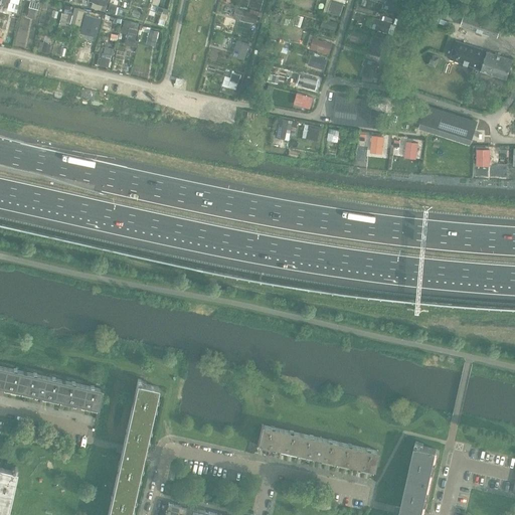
[(10,0),(8,9),(18,12),(21,0),(10,0)]
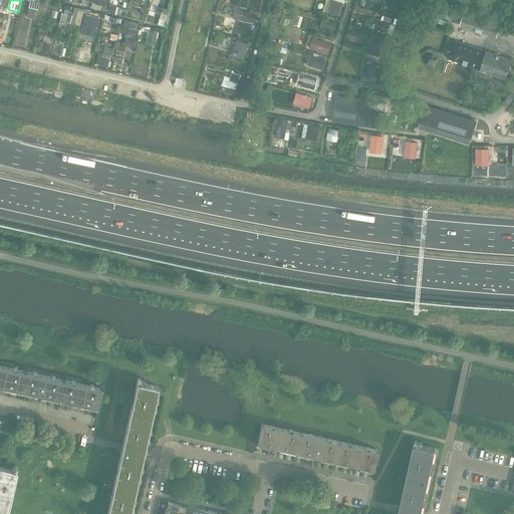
[(39,0),(28,0),(27,8),(38,11),(39,0)]
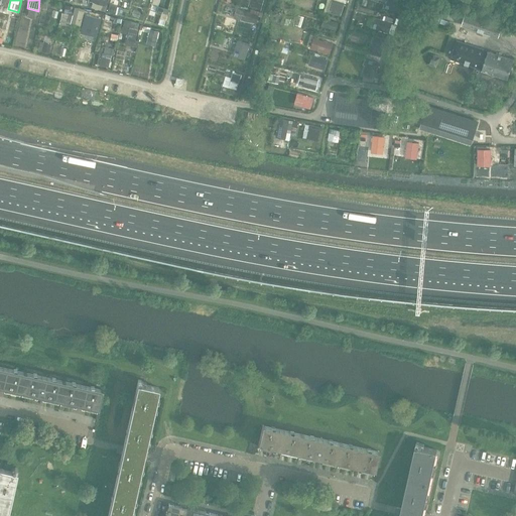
[(387,1),(384,11),(398,15),(402,3),(393,0),(393,3),(387,1)]
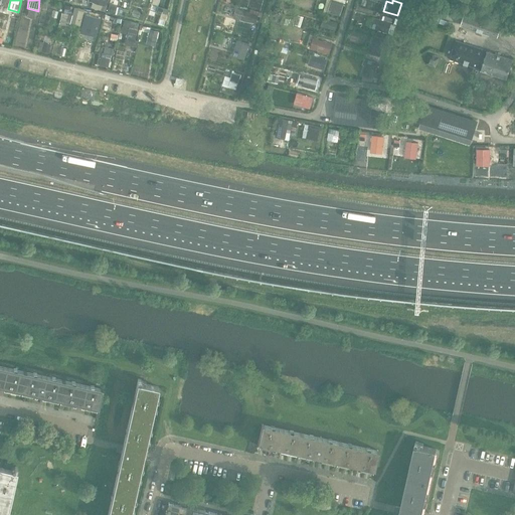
[(330,7),(328,13),(340,17),(344,4),(334,1),(333,8),(330,7)]
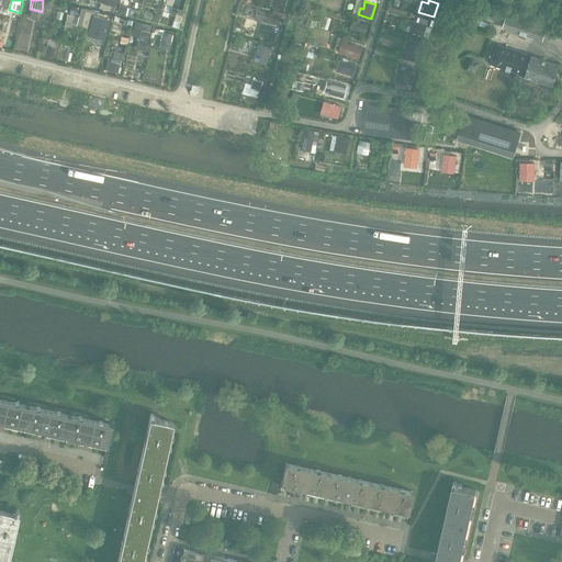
[(79,14),(69,12),(67,22),(89,27),(93,9),(81,7),(79,14)]
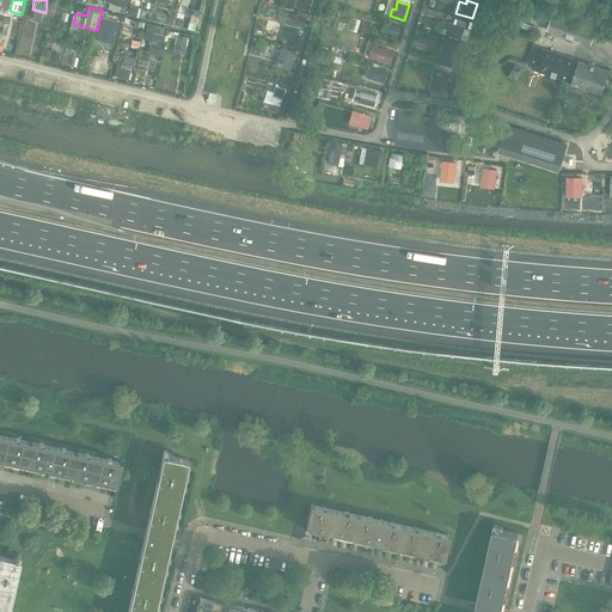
[(305,17),(294,13),(291,25),(300,29),(305,17)]
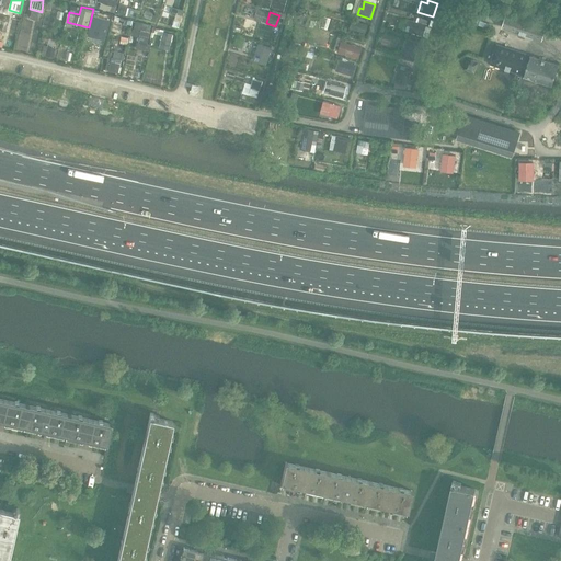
[(542,42),(546,32),(547,30),(506,15),(502,29),(542,42)]
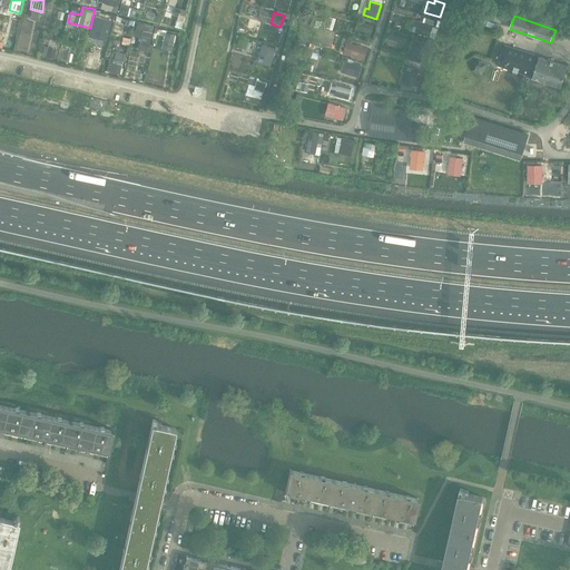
[(423,18),(419,35),(430,38),(434,21),(423,18)]
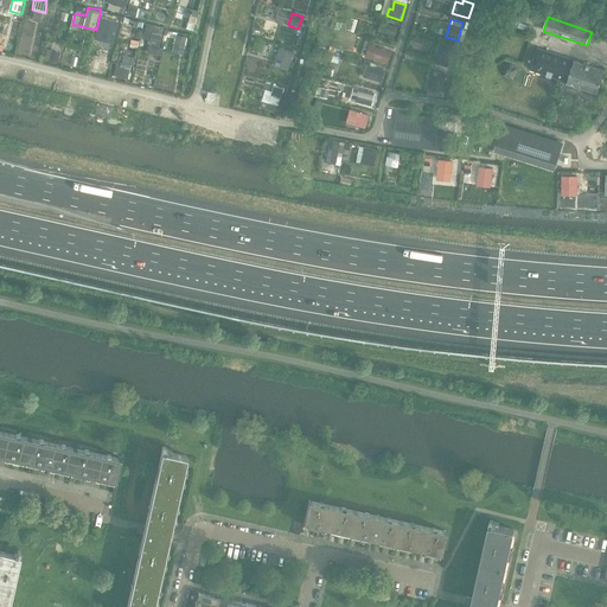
[(136,23),(127,21),(126,34),(135,36),(136,23)]
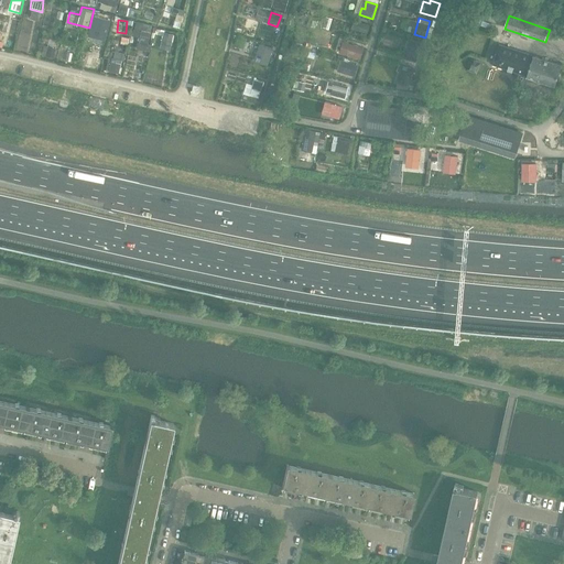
[(151,44),(152,23),(136,22),(134,35),(140,36),(138,50),(151,51),(152,44),(151,44)]
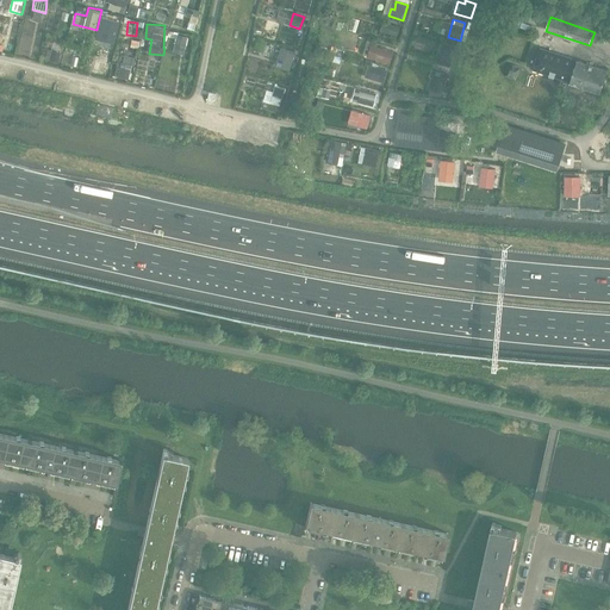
[(391,25),(388,35),(398,38),(400,29),(391,25)]
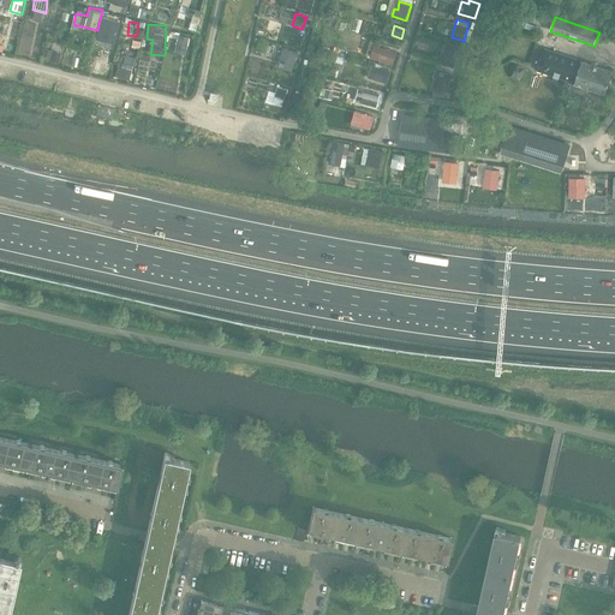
[(187,37),(174,35),(172,47),(185,49),(187,37)]
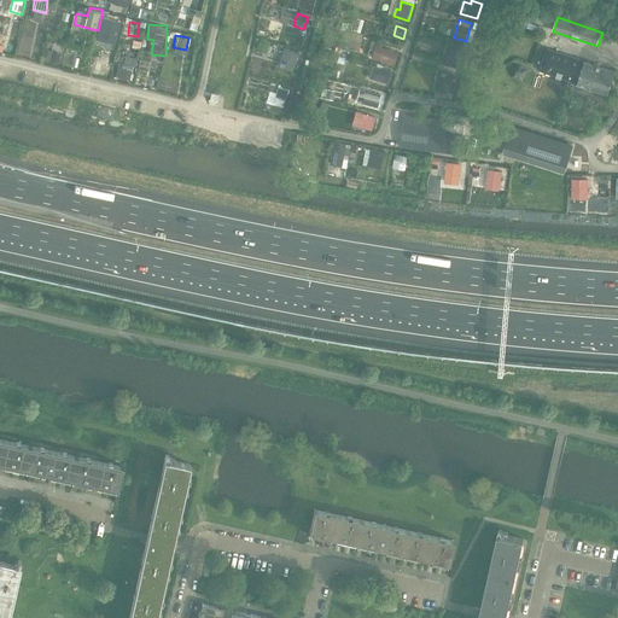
[(58,47),(47,46),(46,58),(57,59),(58,47)]
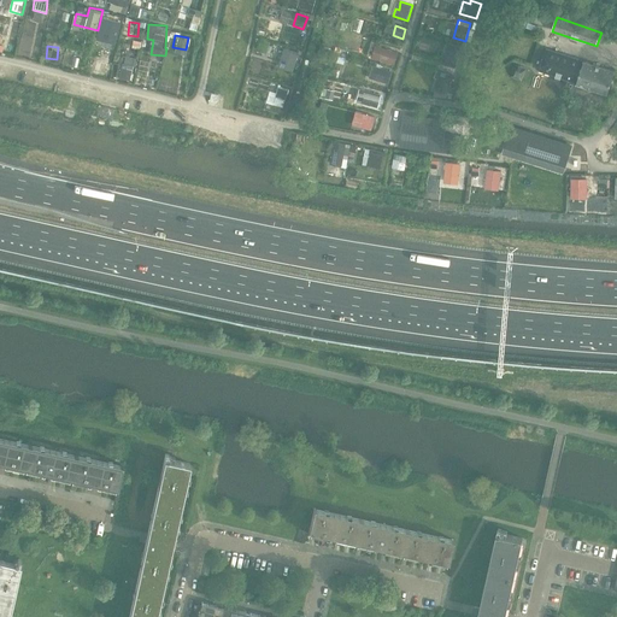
[(448,46),(444,59),(457,63),(462,50),(448,46)]
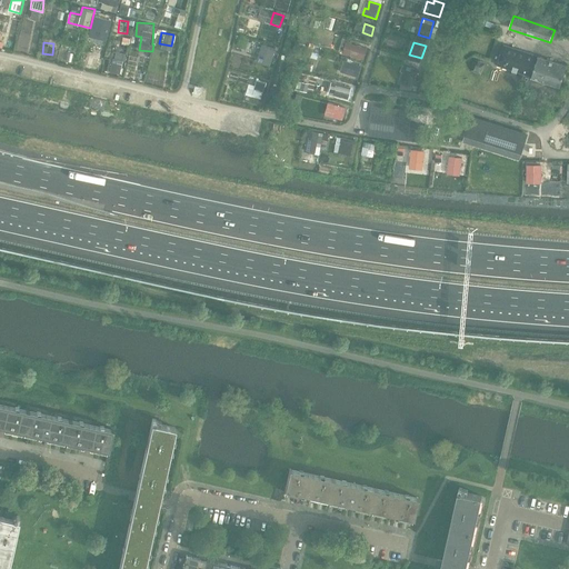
[(351,45),(348,56),(363,60),(367,49),(351,45)]
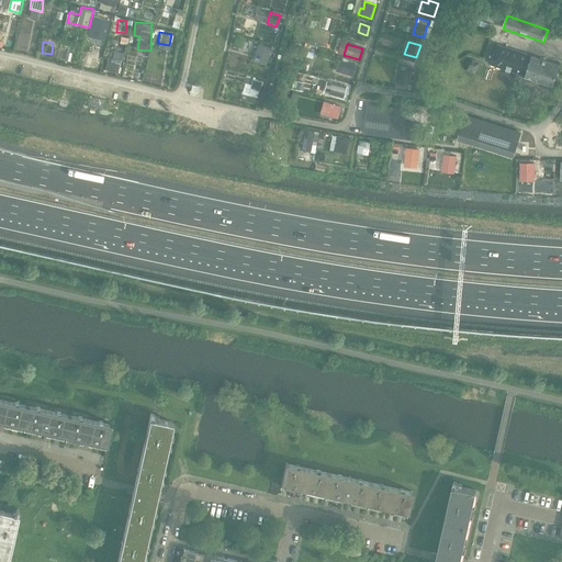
[(271,48),(261,45),(258,56),(268,59),(271,48)]
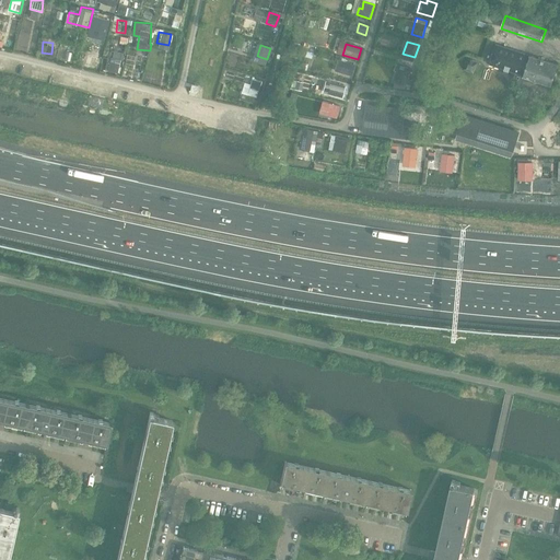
[(521,76),(524,77),(531,57),(497,46),(490,66),(515,73),(512,84),(517,85),(518,84),(522,85),(523,80),(520,79),(521,76)]
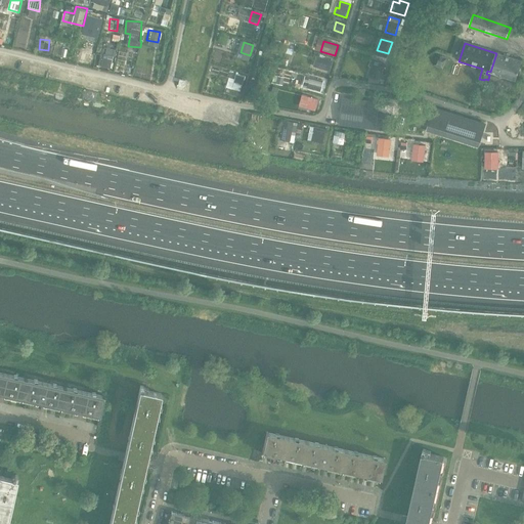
[(83,60),(90,62),(92,54),(84,52),(83,60)]
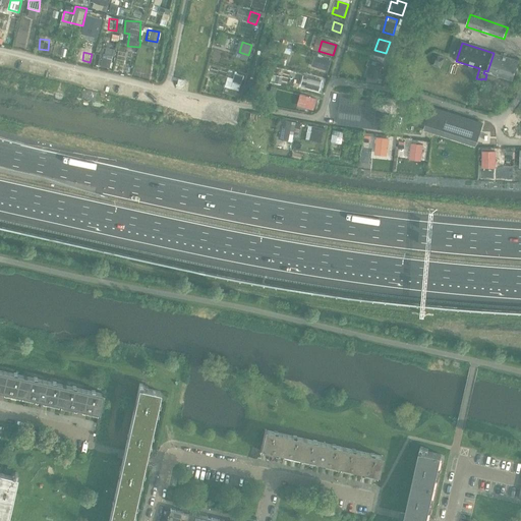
[(111,54),(102,53),(101,64),(110,65),(111,54)]
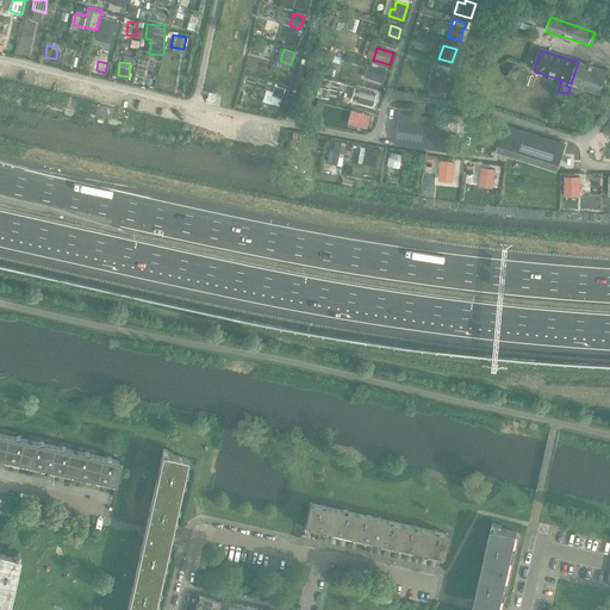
[(602,94),(609,72),(578,62),(571,83),(570,83),(602,94)]
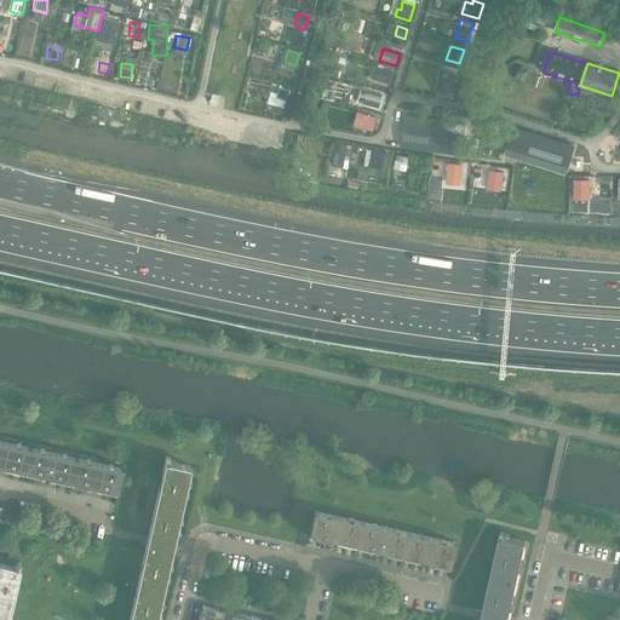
[(527,75),(527,74),(527,73),(526,72),(526,70),(524,70),(524,69),(523,69),(522,68),(521,68),(520,68),(518,69),(517,70),(516,70),(516,72),(515,73),(515,74),(515,75),(515,76),(516,78),(516,79),(517,79),(518,80),(520,80),(521,80),(522,80),(523,80),(524,80),(524,79),(526,79),(526,78),(527,76),(527,75)]
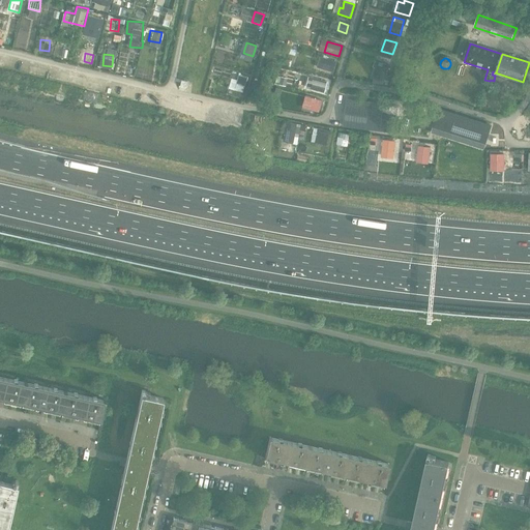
[(326,59),(323,69),(333,72),(336,62),(326,59)]
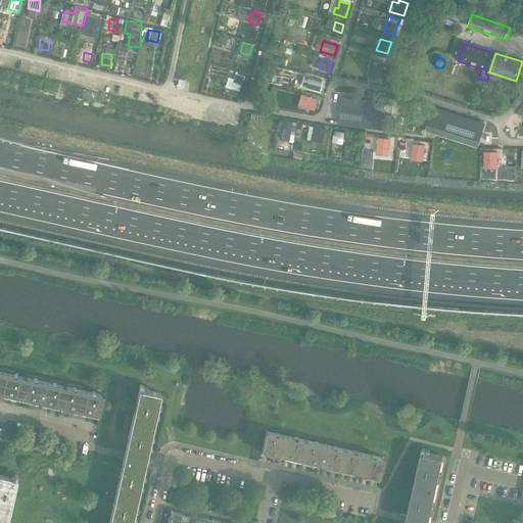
[(368,78),(368,82),(378,83),(384,64),(373,61),(368,78)]
